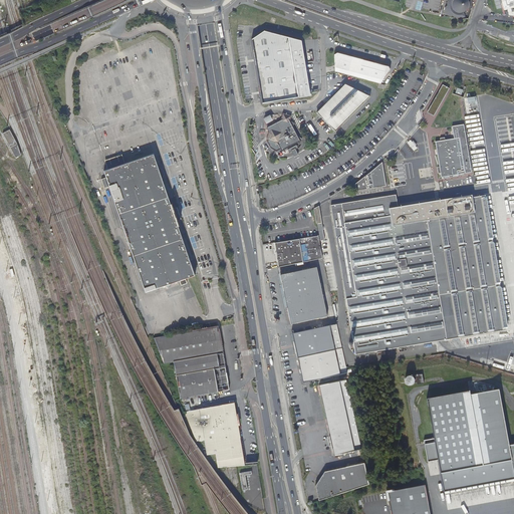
[(451,16),(452,16),(454,17),(456,18),(458,18),(461,18),(463,17),(464,17),(463,12),(464,11),(466,10),(467,8),(468,8),(469,6),(469,3),(468,1),(467,0),(448,0),(447,1),(447,4),(447,6),(446,6),(445,9),(445,11),(444,11),(445,12),(446,14),(447,13),(448,15),(449,15),(450,16),(451,16)]
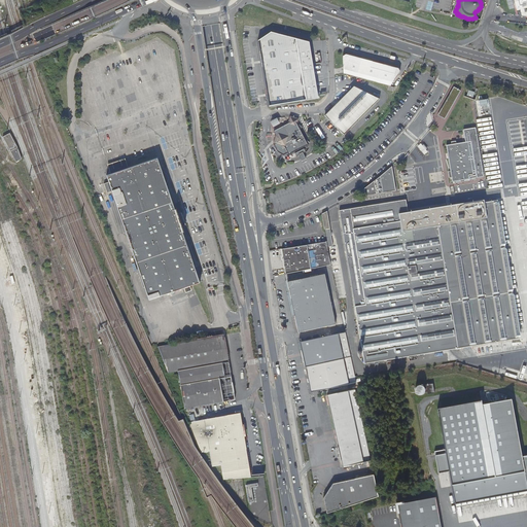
[(526,16),(526,0),(512,0),(517,16),(526,16)]
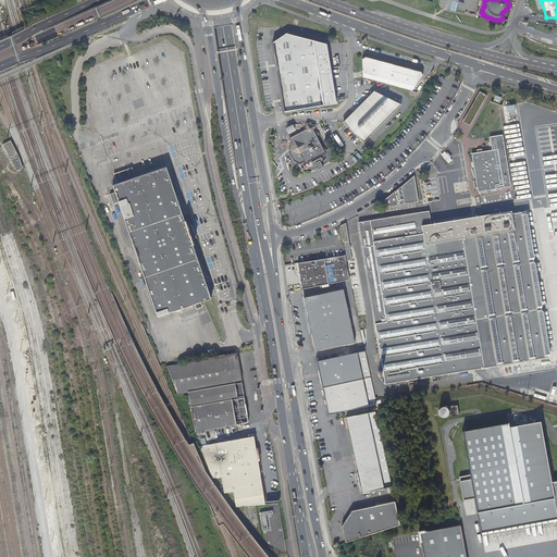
[(326,44),(324,44),(286,34),(272,42),(282,100),(284,112),(336,103),(326,44)]
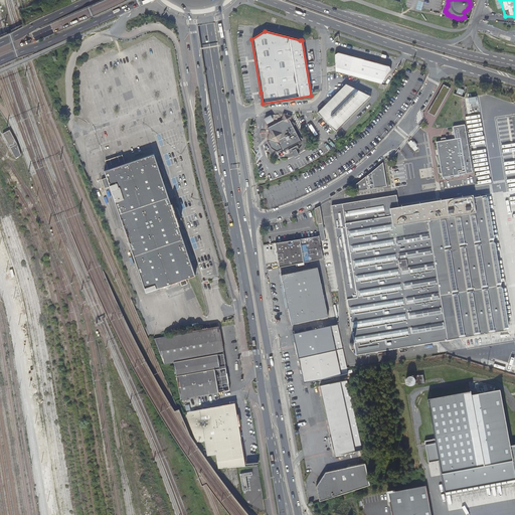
[(336,71),(382,84),(390,70),(389,67),(364,60),(362,56),(354,54),(349,57),(346,52),(340,50),(335,55),(336,71)]
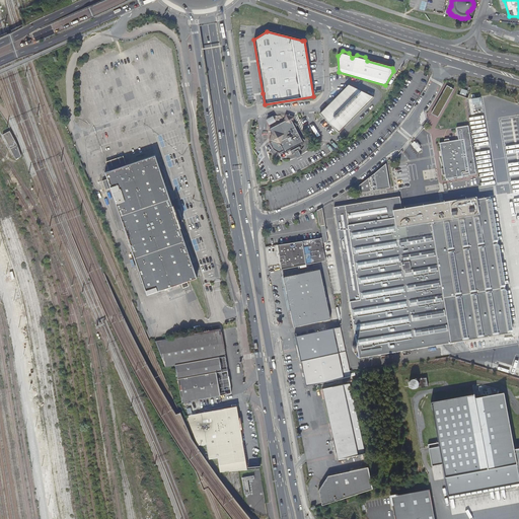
[(332,100),(319,114),(321,116),(336,131),(338,134),(373,98),(349,85),(332,100)]
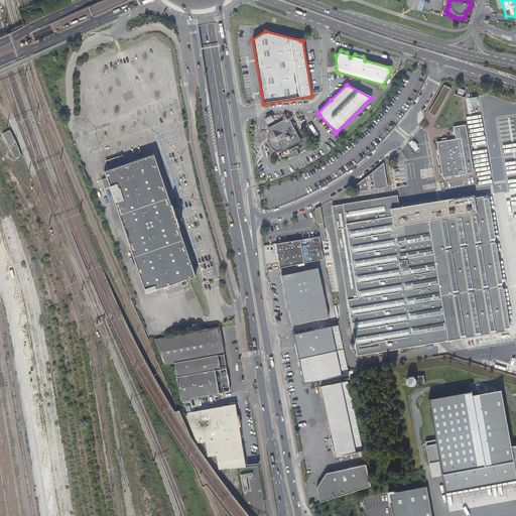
[(442,85),(427,112),(437,118),(453,90),(442,85)]
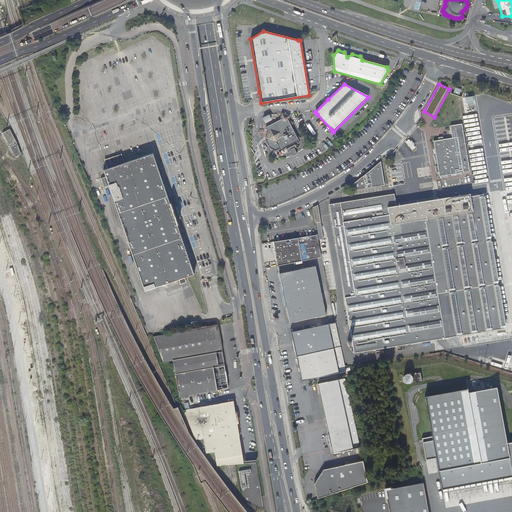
[(454,87),(452,93),(458,95),(461,89),(454,87)]
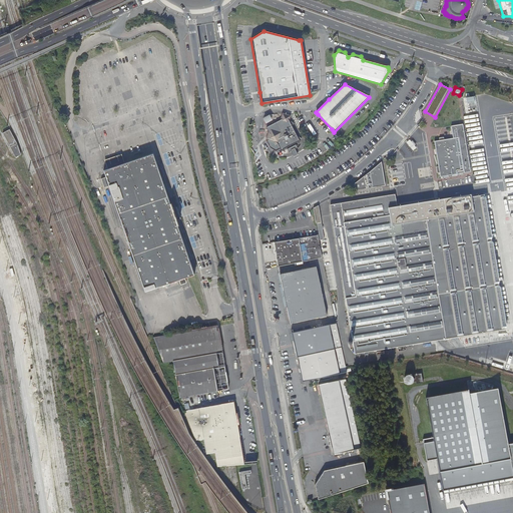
[(276,122),(267,127),(274,141),(276,140),(281,151),(300,140),(298,137),(292,125),(290,121),(289,121),(287,116),(276,122)]
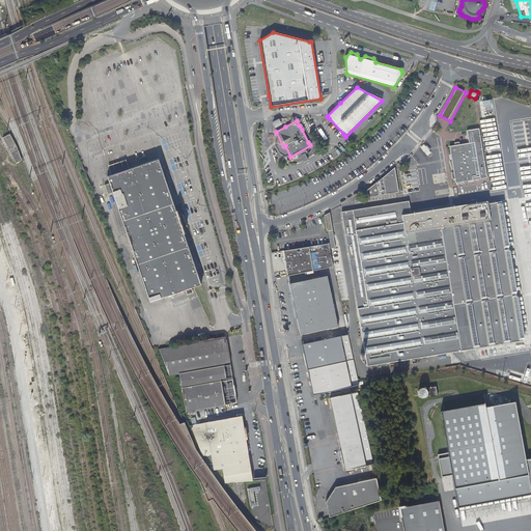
[(469,143),(449,145),(455,183),(487,177),(481,141),(479,129),(467,131),(469,143)]
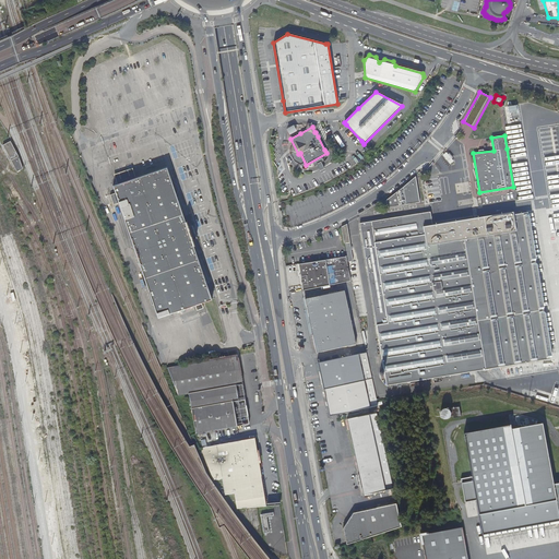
[(9,142),(1,145),(15,173),(22,169),(18,157),(9,142)]
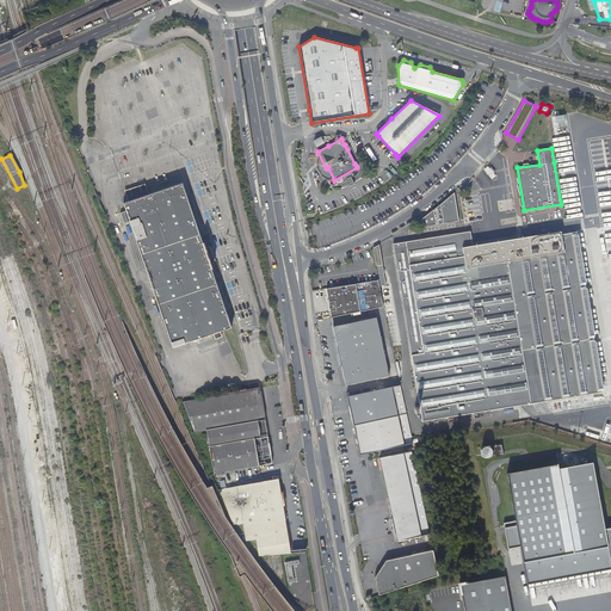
[(485,171),(492,178),(495,174),(493,172),(489,168),(488,167),(485,171)]
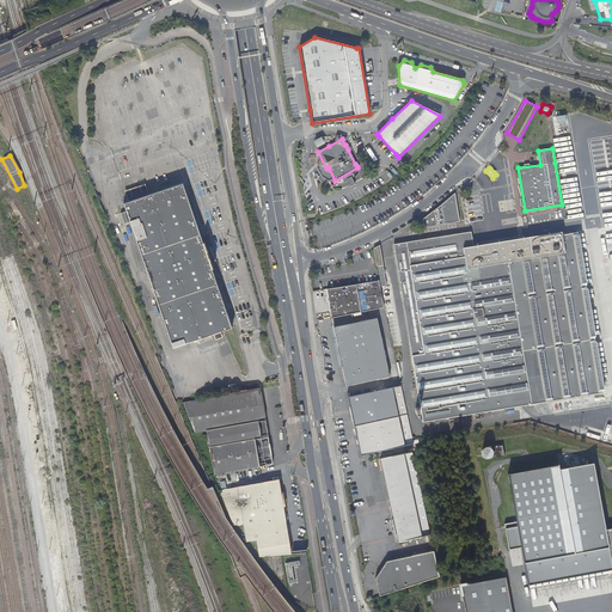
[(140,252),(200,232),(183,183),(123,203),(140,252)]
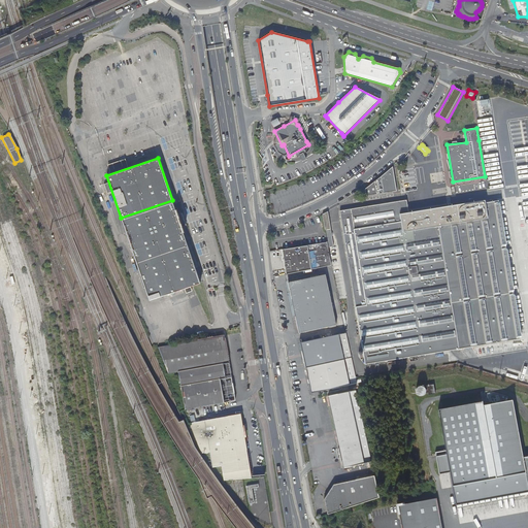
[(366,195),(396,191),(392,166),(376,178),(365,189),(366,195)]
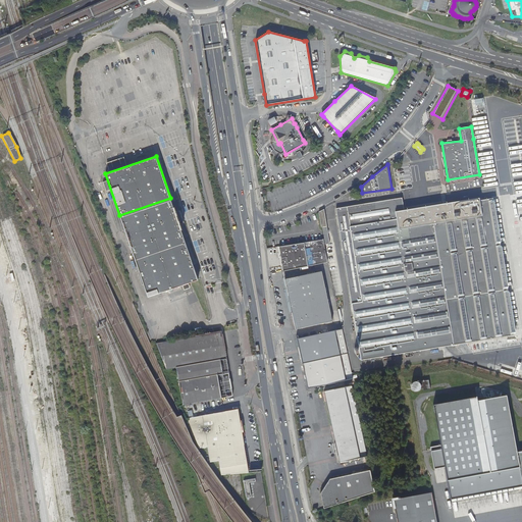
[(472,180),(449,185),(451,192),(474,188),(472,180)]
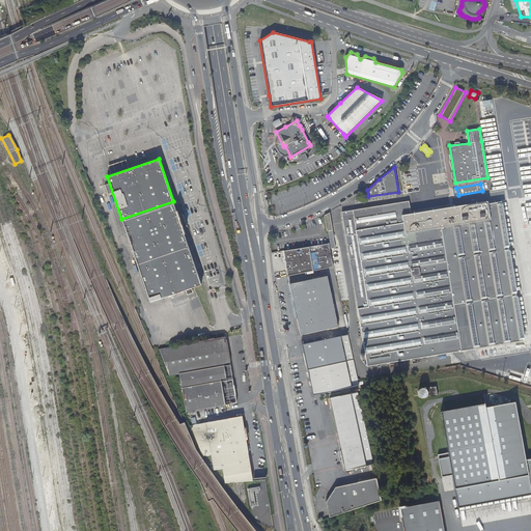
[(341,212),(367,366),(530,339),(530,296),(514,199),(487,203),(486,200),(411,213),(409,201),(341,212)]
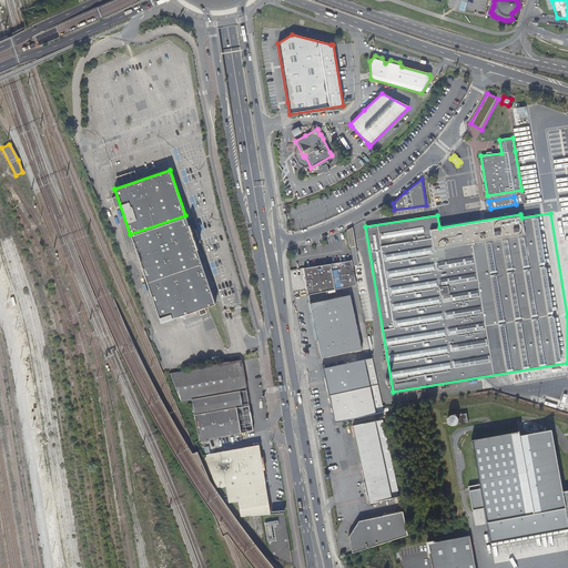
[(185,215),(130,234),(161,323),(215,304),(185,215)]
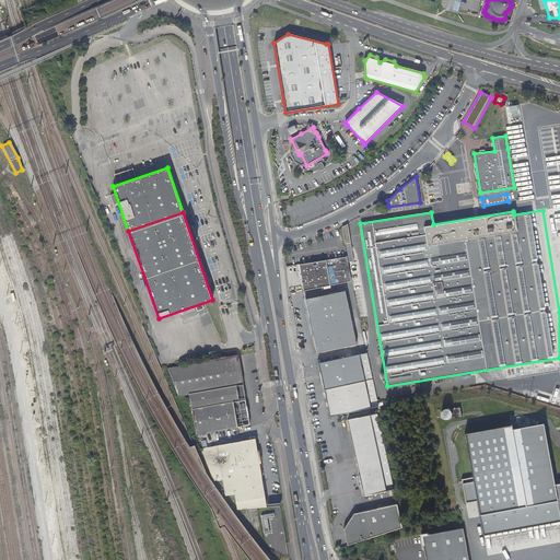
[(339,284),(350,282),(346,257),(345,257),(300,265),(303,291),(312,290),(329,286),(327,267),(336,266),(339,284)]
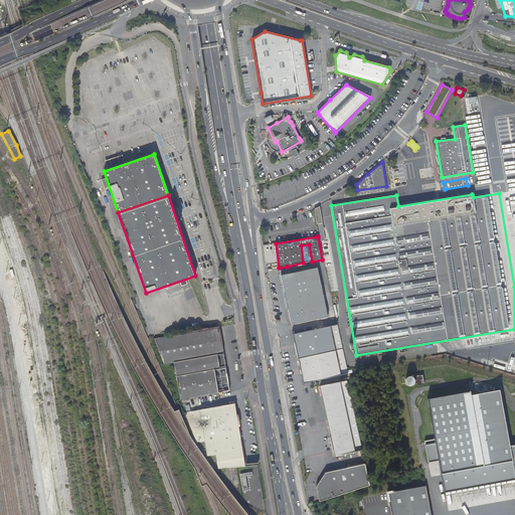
[(284,290),(320,282),(317,268),(281,276),(282,283),(284,290)]
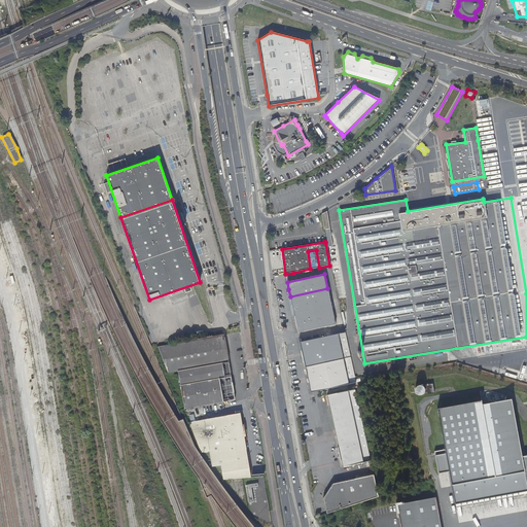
[(327,288),(290,296),(292,306),(294,315),(331,308),(327,288)]
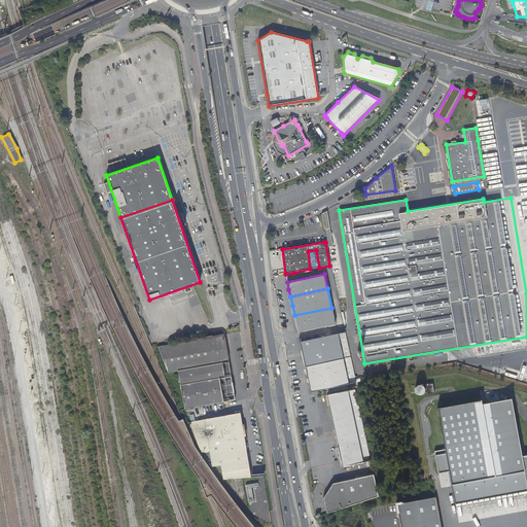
[(331,308),(294,315),(295,324),(297,332),(336,324),(331,308)]
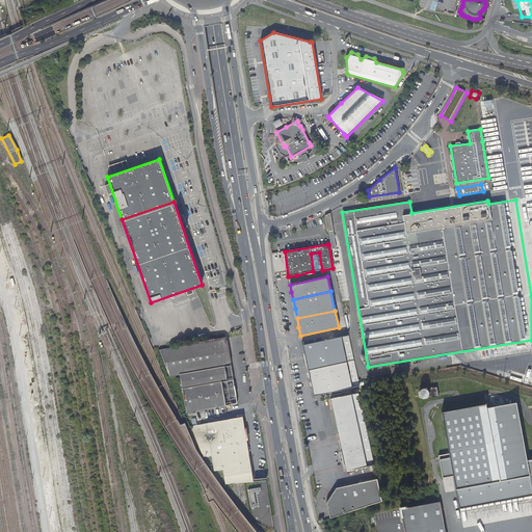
[(180,375),(224,367),(231,366),(229,352),(227,338),(219,340),(159,351),(164,378),(180,375)]
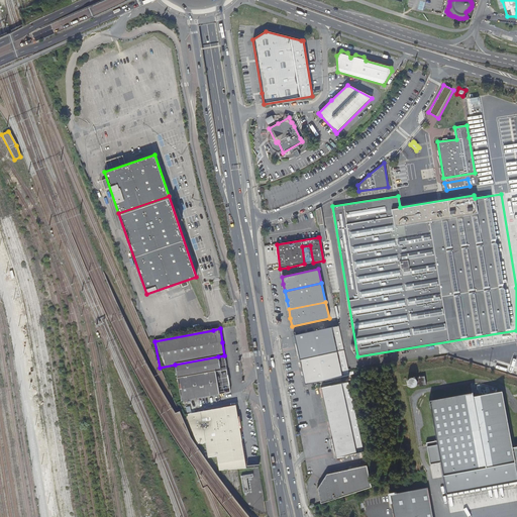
[(299,359),(342,350),(337,328),(335,328),(294,336),(299,359)]
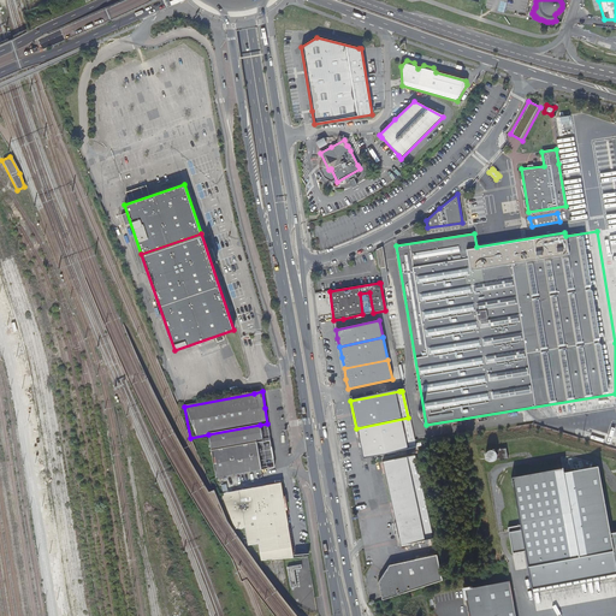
[(408,418),(356,428),(362,458),(410,449),(410,445),(414,445),(408,418)]
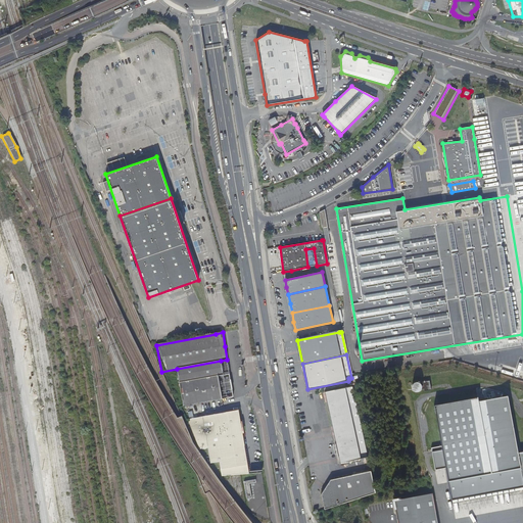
[(221,361),(177,369),(179,383),(218,376),(223,375),(222,368),(221,361)]
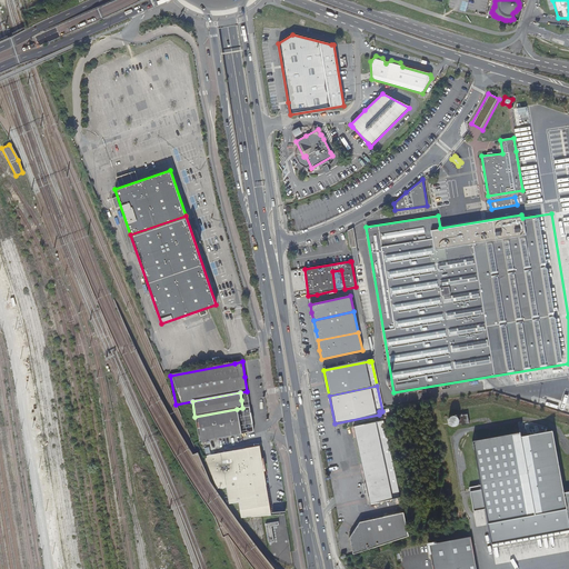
[(237,409),(195,417),(199,442),(241,435),(238,419),(237,409)]
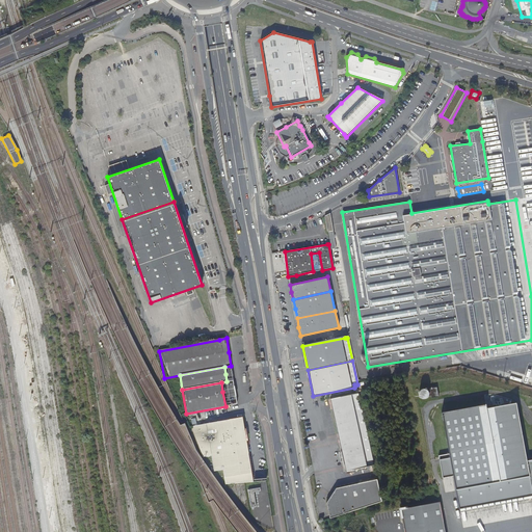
[(428,393),(426,393),(426,392),(424,390),(423,390),(421,390),(419,390),(418,392),(417,393),(417,395),(418,397),(419,398),(420,399),(422,399),(423,399),(424,398),(425,398),(426,396),(429,396),(429,398),(436,397),(434,388),(427,389),(428,393)]
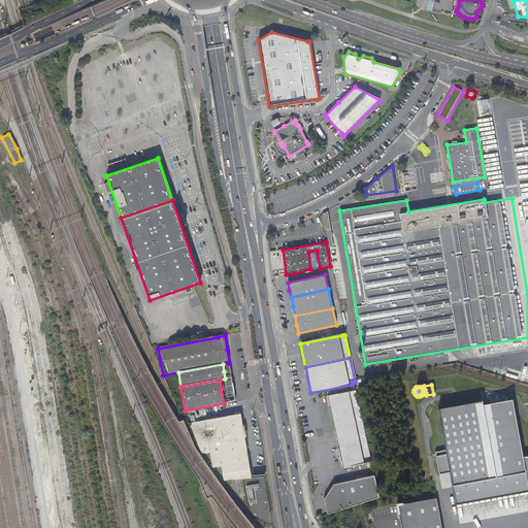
[(356,391),(328,396),(342,467),(370,461),(356,391)]
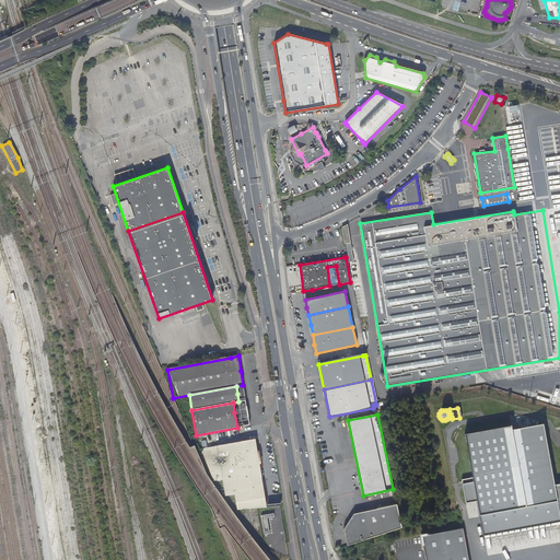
[(476,501),(482,536),(559,523),(559,485),(552,487),(540,426),(510,431),(509,427),(463,434),(471,478),(461,480),(462,485),(471,482),(476,501)]
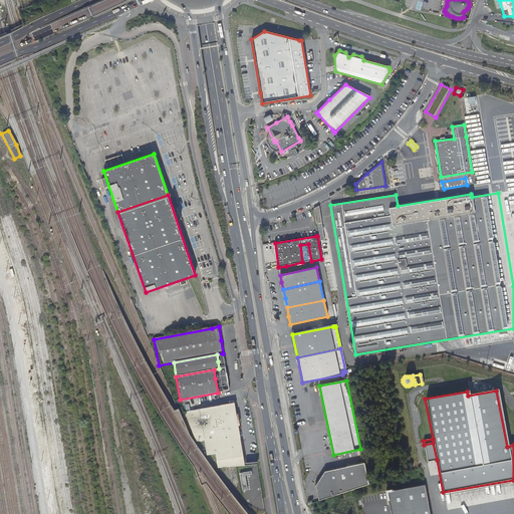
[(236,464),(244,463),(235,404),(187,412),(199,442),(209,466),(215,466),(236,464)]
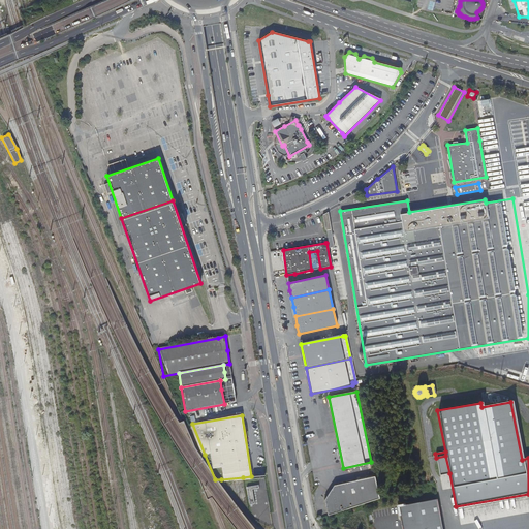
[(439,475),(449,473),(445,456),(436,458),(439,475)]
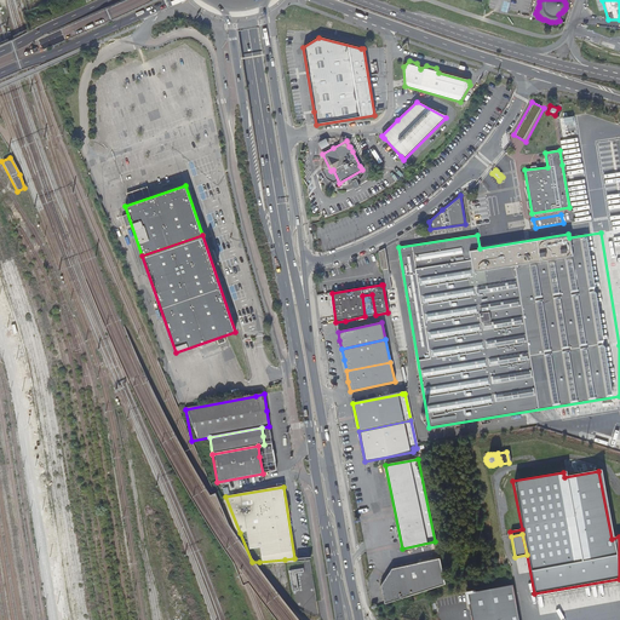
[(309,557),(294,558),(285,560),(292,604),(315,616),(319,616),(309,557)]
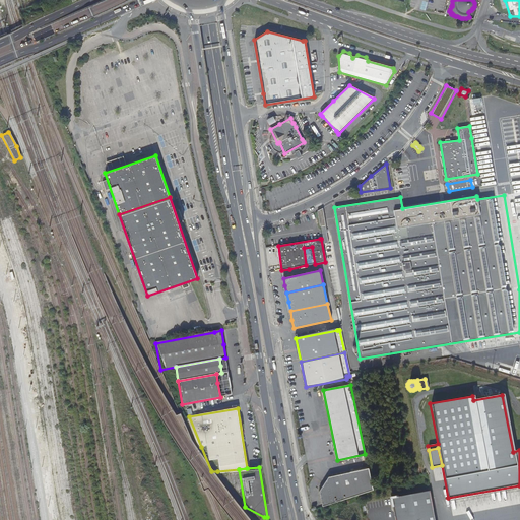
[(321,507),(371,492),(366,469),(327,478),(317,493),(321,507)]
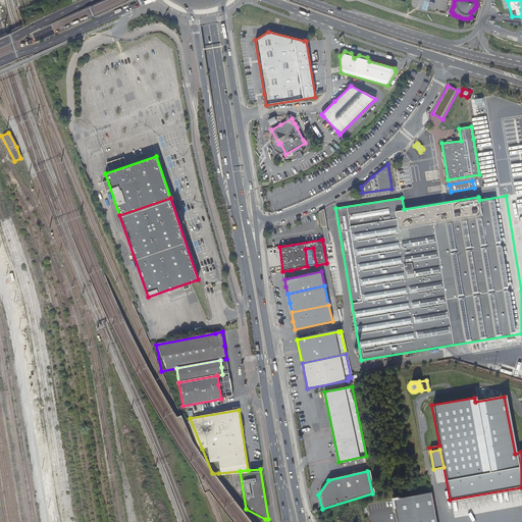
[(435,521),(431,492),(398,499),(397,498),(397,499),(393,500),(396,521),(435,521)]
